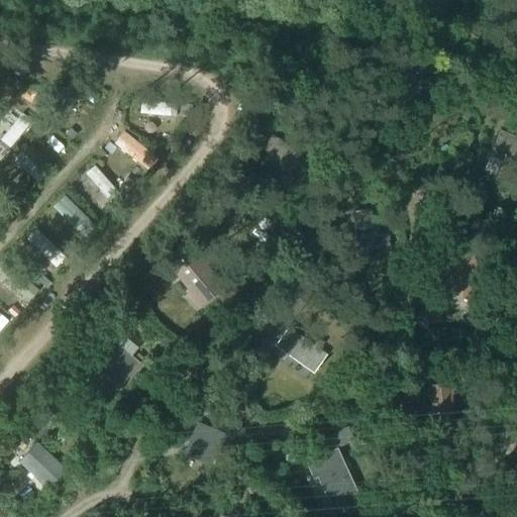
[(70,81),(46,118),(60,126),(83,89),(70,81)]
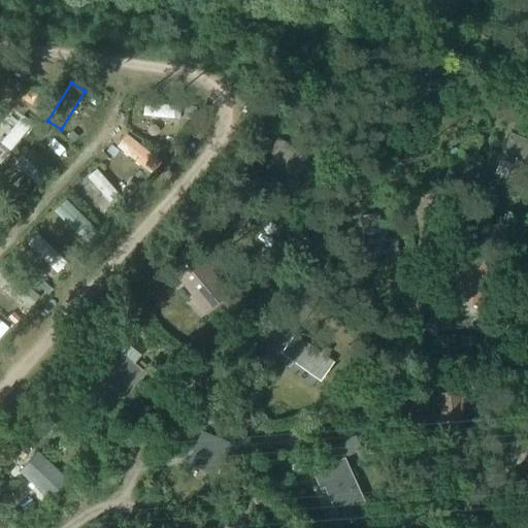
[(140,103),(139,116),(180,119),(182,106),(140,103)]
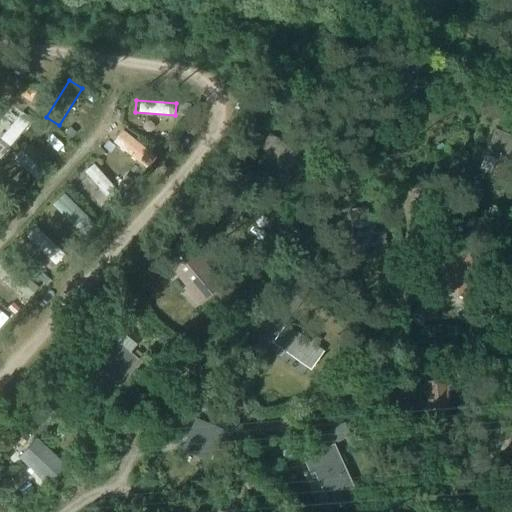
[(178,109),(177,116),(187,118),(188,110),(178,109)]
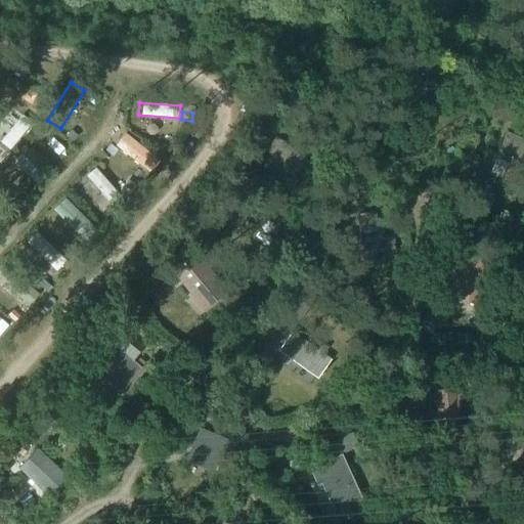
[(25,114),(0,141),(10,149),(34,121),(25,114)]
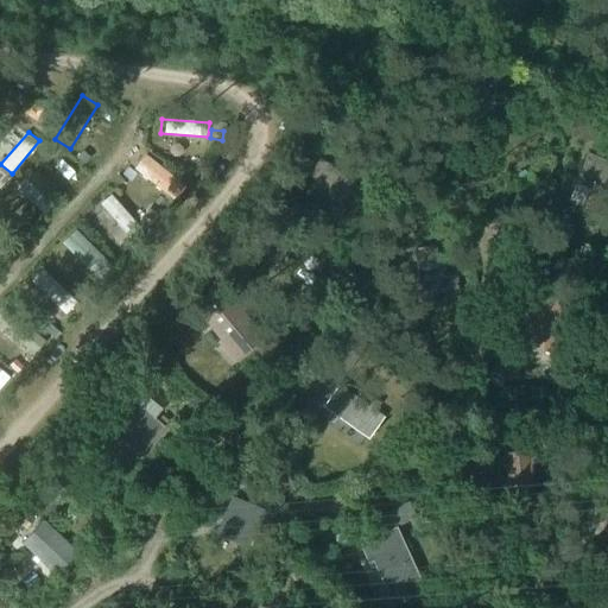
[(607,163),(588,154),(574,190),(607,203),(607,163)]
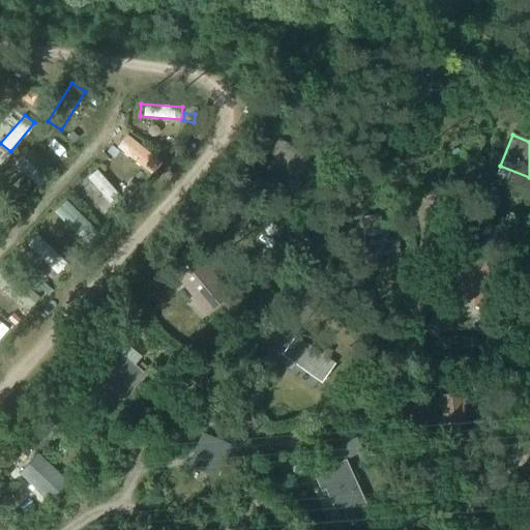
[(288,197),(313,167),(286,145),(266,170),(283,182),(277,189),(288,197)]
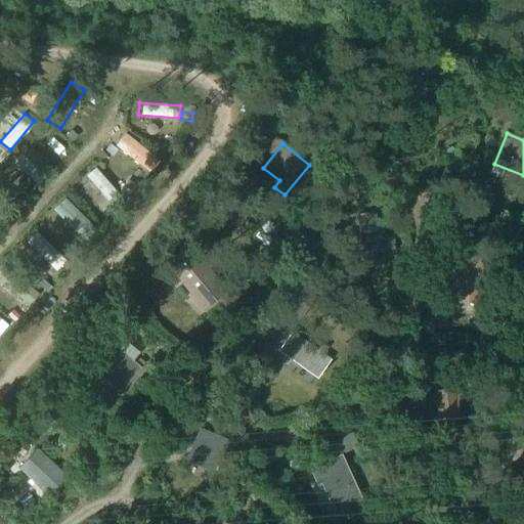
[(20,155),(13,163),(37,184),(45,176),(20,155)]
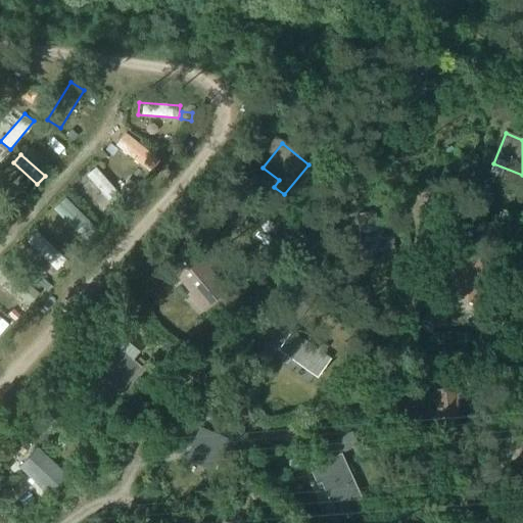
[(95,168),(86,176),(103,195),(106,198),(112,206),(114,207),(124,199),(95,168)]
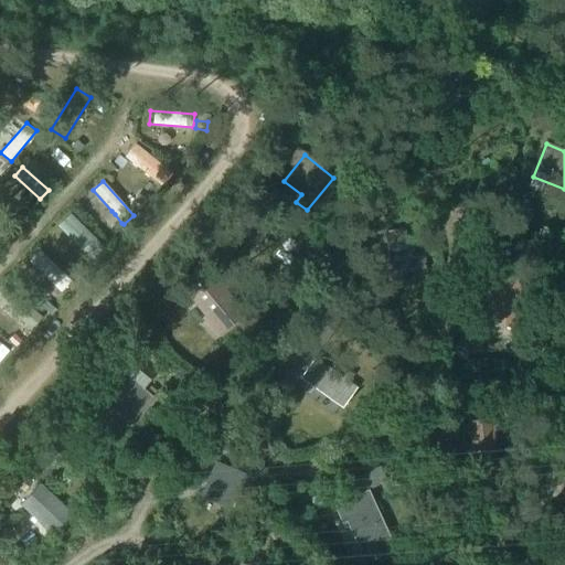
[(112,211),(102,220),(113,231),(121,223),(115,214),(112,211)]
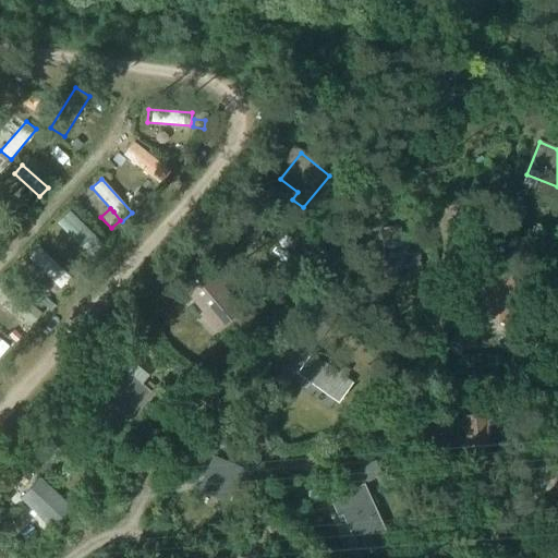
[(70,213),(57,225),(89,257),(101,245),(70,213)]
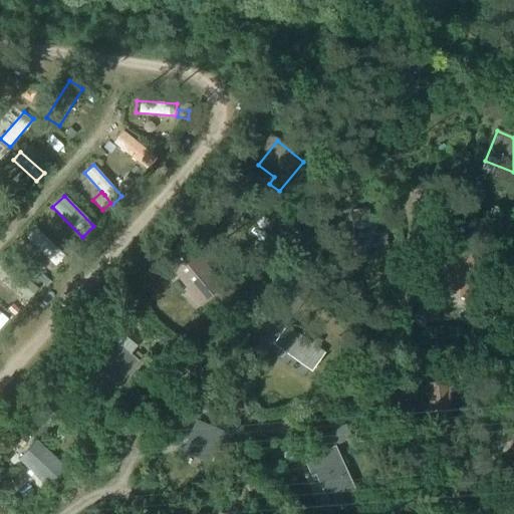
[(113,209),(106,215),(111,220),(118,214),(113,209)]
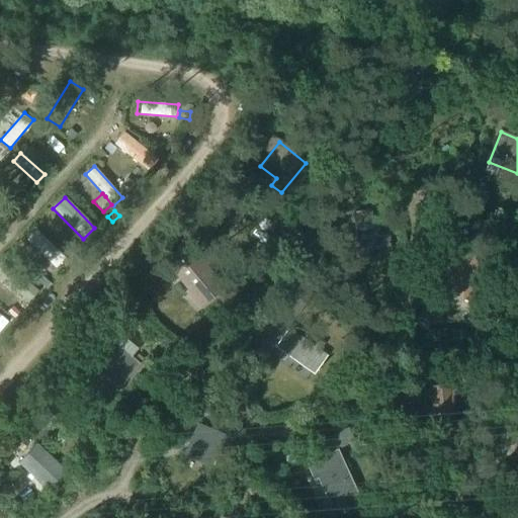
[(360,254),(391,249),(385,218),(372,220),(370,210),(353,213),(360,254)]
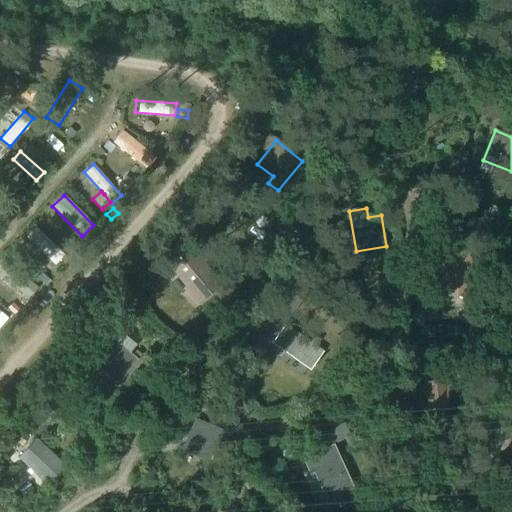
[(36,227),(26,237),(55,265),(64,255),(36,227)]
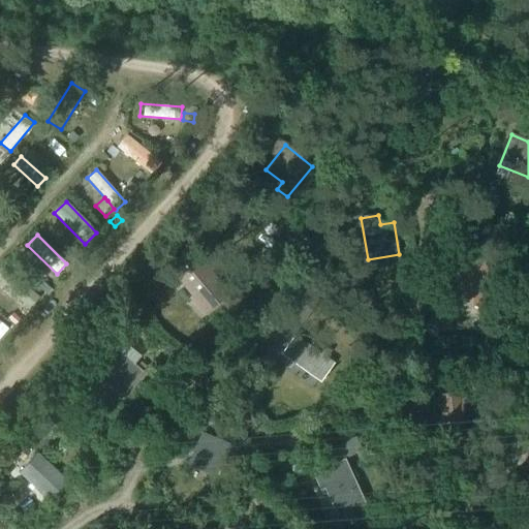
[(70,247),(63,254),(70,261),(78,254),(70,247)]
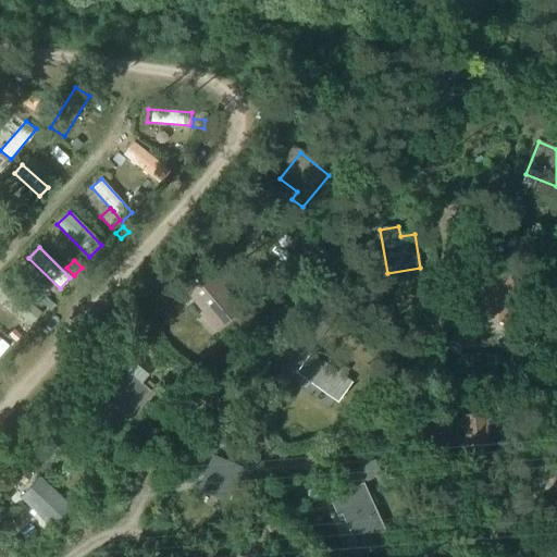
[(483,272),(481,322),(514,322),(515,273),(483,272)]
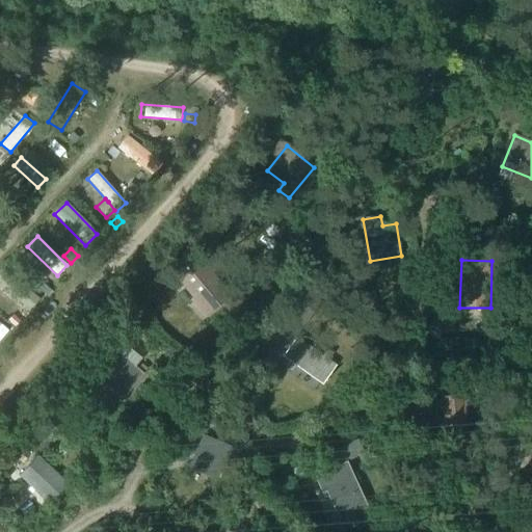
[(200,261),(179,278),(208,314),(229,296),(200,261)]
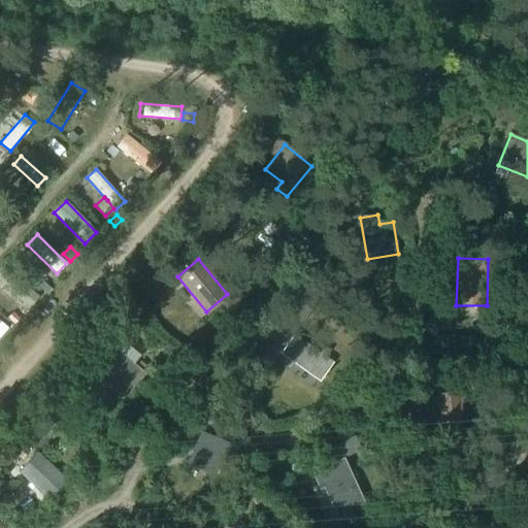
[(4,269),(0,273),(0,284),(30,309),(39,298),(4,269)]
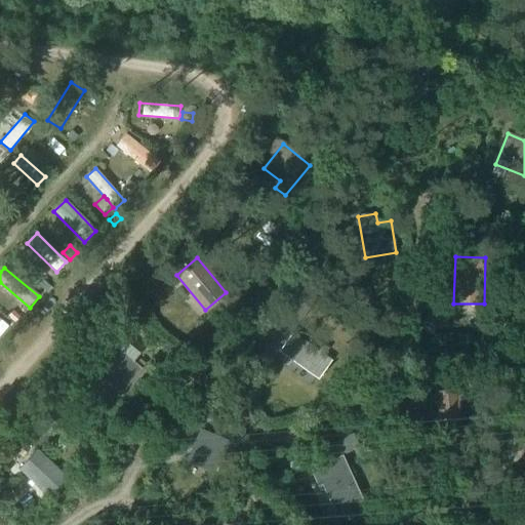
[(43,281),(39,286),(46,292),(50,286),(43,281)]
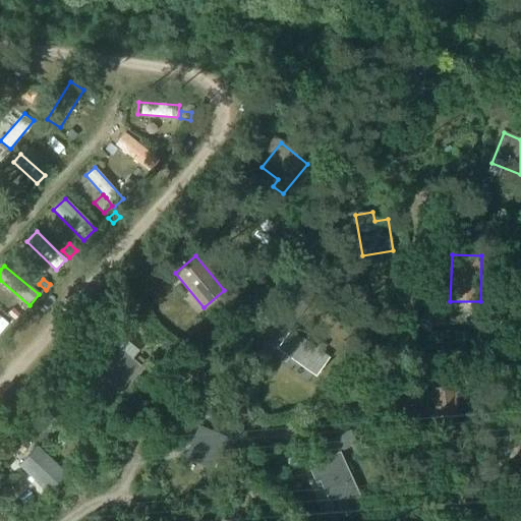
[(12,309),(7,314),(14,321),(19,314),(12,309)]
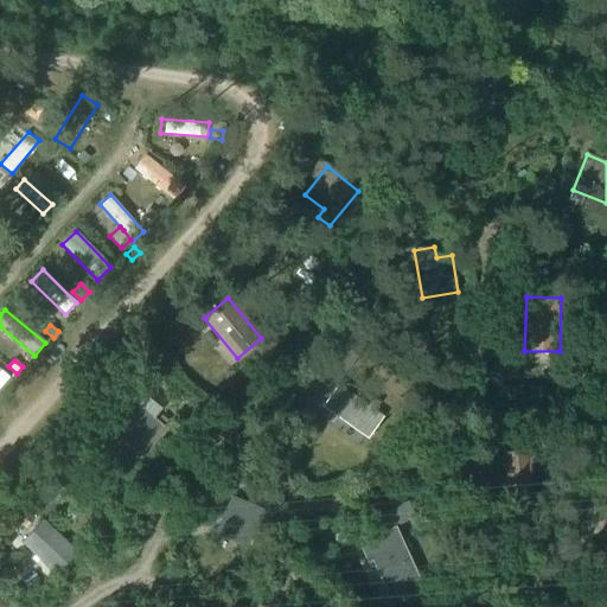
[(369,407),(338,385),(324,407),(369,440),(384,417),(376,410),(381,403),(375,400),(369,407)]
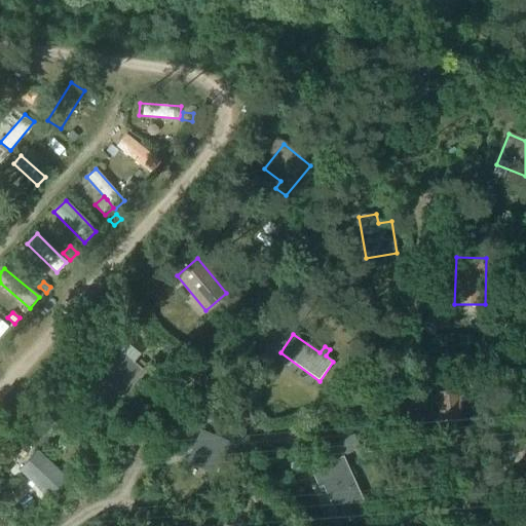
[(143,371),(116,349),(98,371),(122,395),(143,371)]
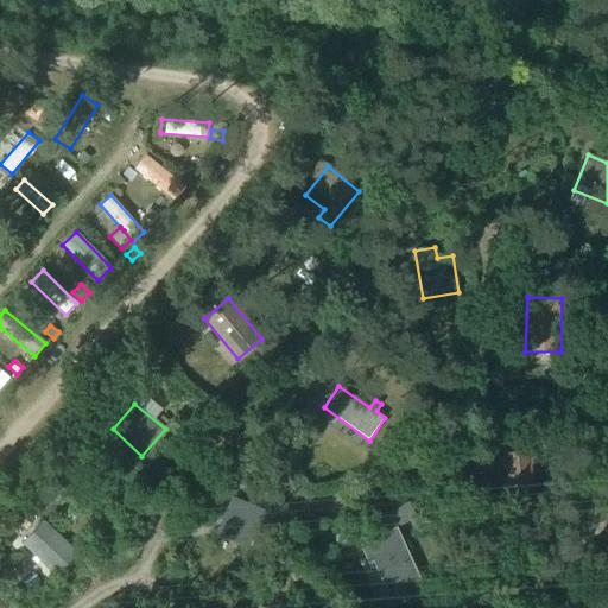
[(241,435),(230,442),(238,451),(247,445),(241,435)]
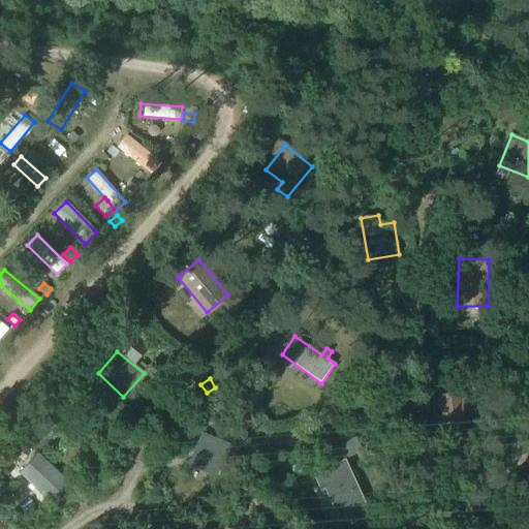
[(466,393),(439,397),(441,427),(464,426),(463,402),(468,402),(466,393)]
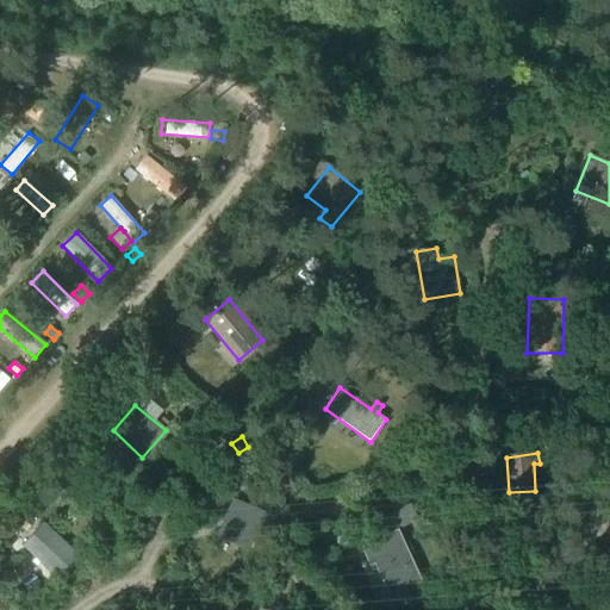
[(266,515),(234,500),(217,537),(250,552),(266,515)]
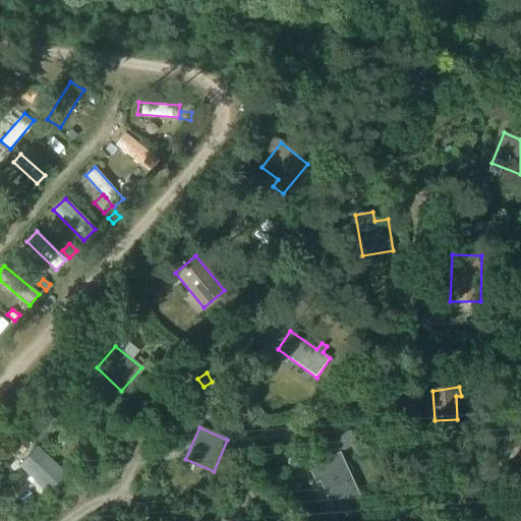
[(329,458),(307,468),(315,484),(319,482),(329,504),(335,501),(342,518),(364,508),(339,453),(355,445),(350,431),(324,446),(329,458)]
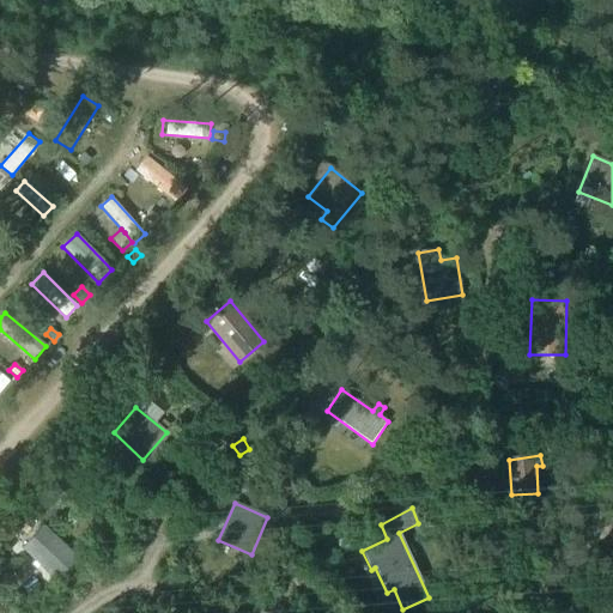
[(78,559),(43,527),(23,548),(58,582),(78,559)]
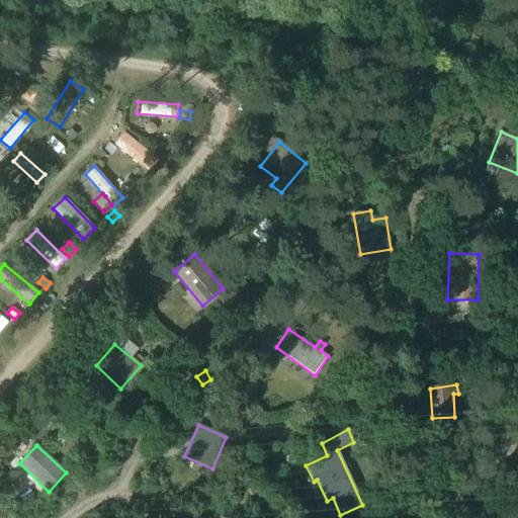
[(10,491),(5,497),(11,503),(16,497),(10,491)]
